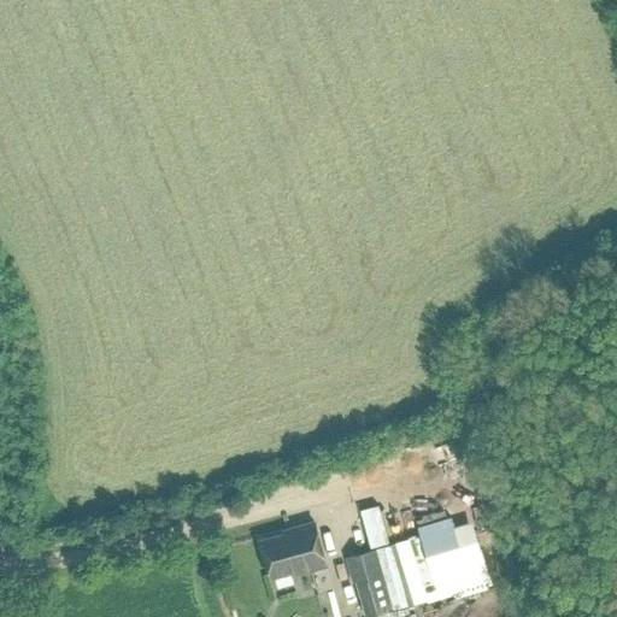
[(223,518),(246,513),(244,503),(221,507),(223,518)]
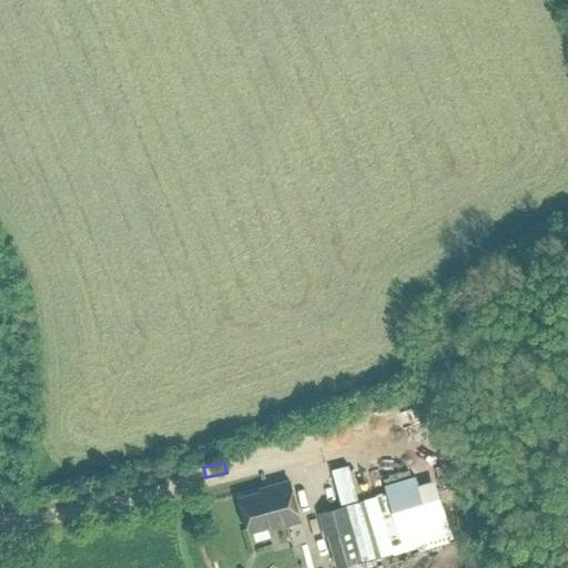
[(430,527),(415,475),(385,485),(401,536),(430,527)]
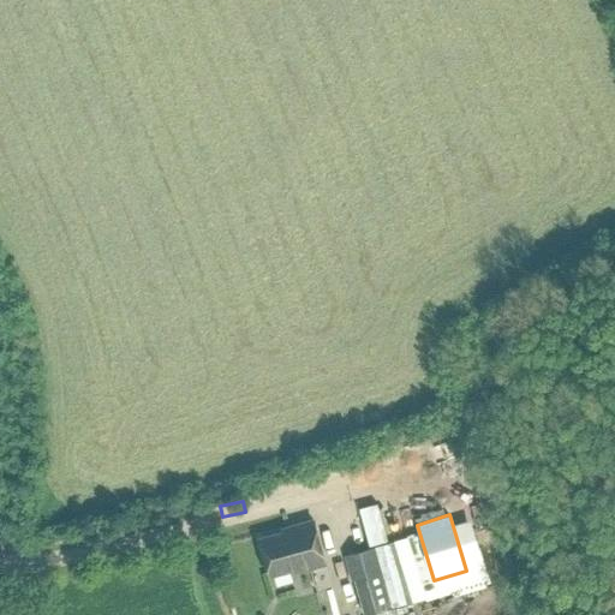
[(284,531),(260,537),(272,574),(292,568),(293,572),(326,562),(314,518),(282,527),(284,531)]
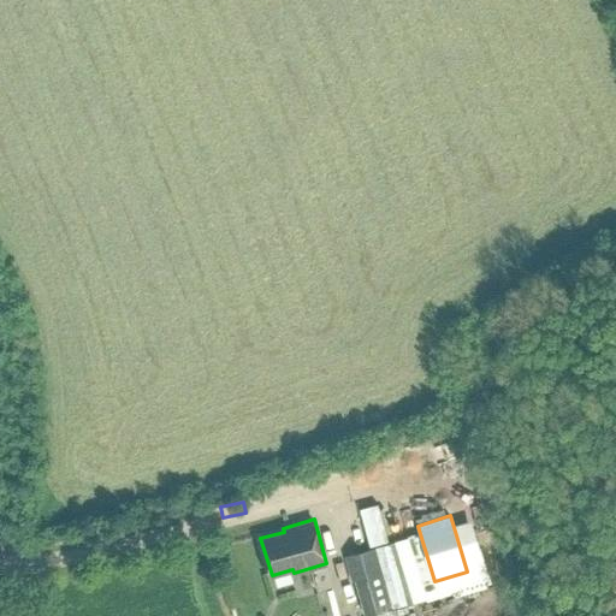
[(412,602),(396,543),(348,556),(354,579),(356,578),(366,614),(412,602)]
